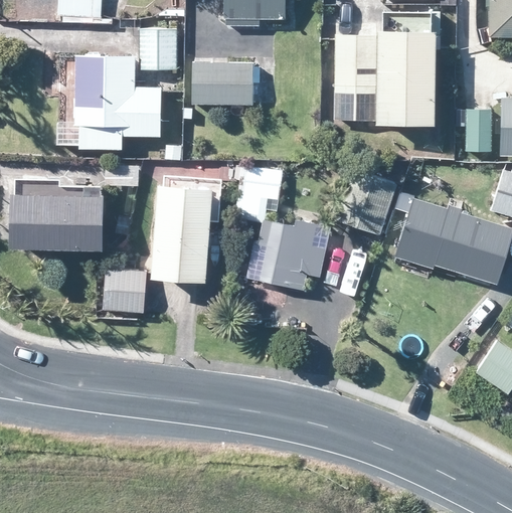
[(56,0),(56,17),(100,19),(100,0),(56,0)]
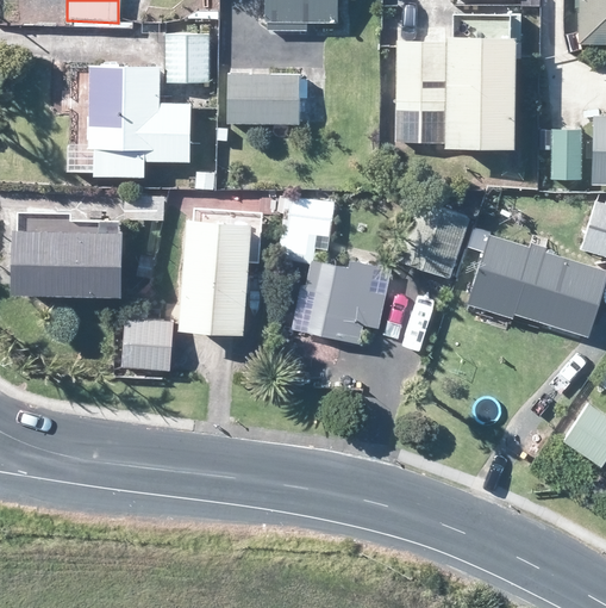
[(264,0),(264,24),(267,24),(267,31),(306,32),(306,24),(337,25),(337,0),(264,0)]
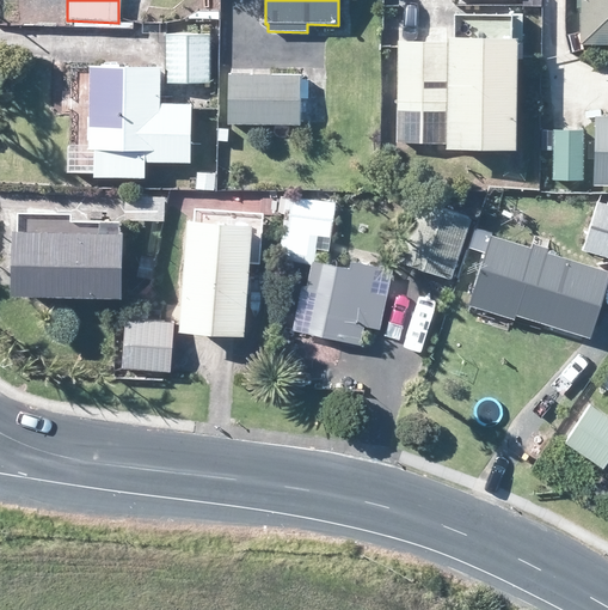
[(607,0),(581,0),(581,46),(607,46),(607,0)]
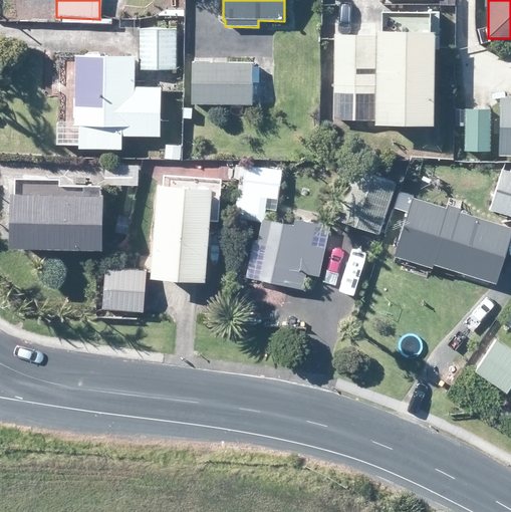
[(435,125),(436,32),(378,31),(378,39),(374,39),(374,25),(333,25),(332,121),(376,122),(376,124),(435,125)]
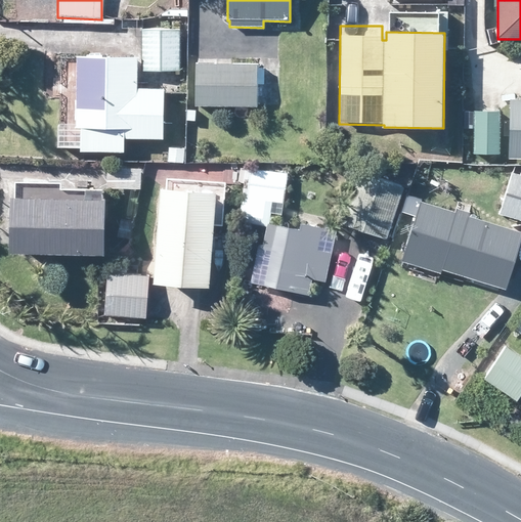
[(140,72),(179,72),(179,31),(141,31),(141,58),(140,72)]
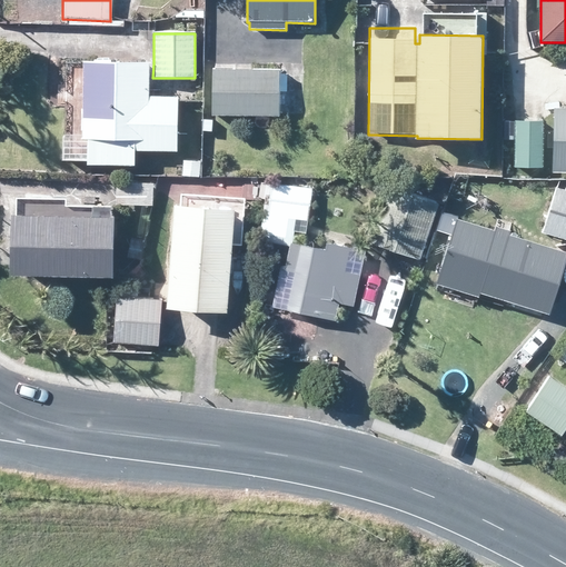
[(178,151),(179,98),(149,98),(149,63),(85,61),(82,139),(88,139),(88,165),(135,166),(135,150),(178,151)]
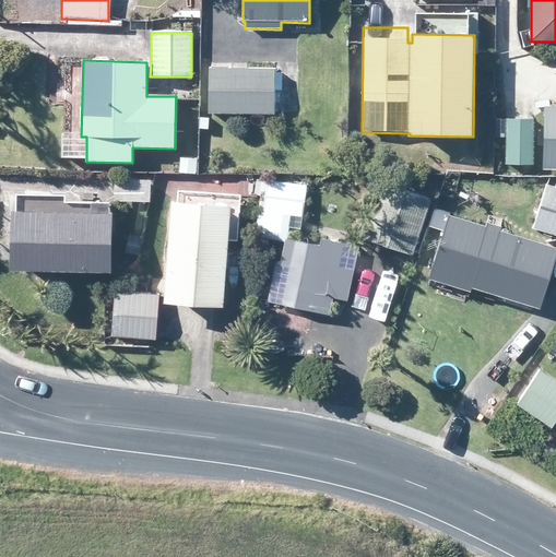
[(252,140),(284,140),(285,115),(299,115),(299,69),(209,69),(209,115),(275,115),(275,120),(253,119),(252,140)]
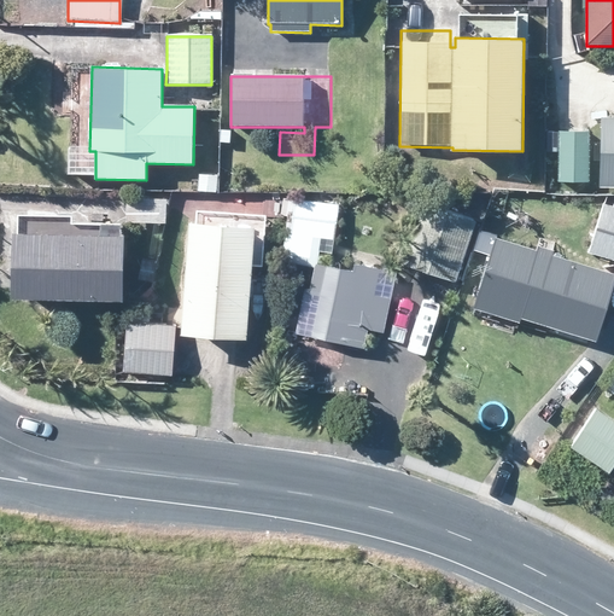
[(613,187),(613,118),(601,118),(600,189),(613,187)]
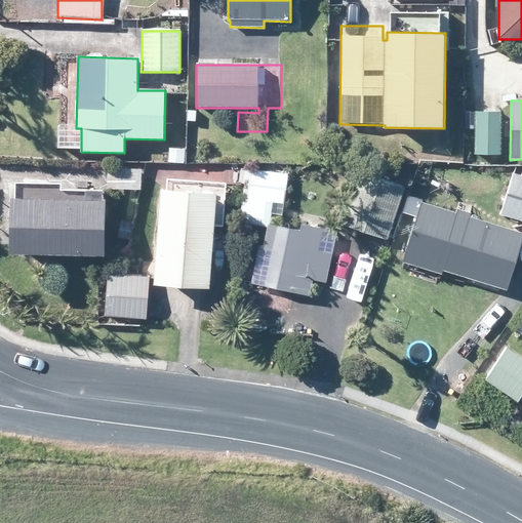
[(499,155),(499,112),(474,112),(473,154),(499,155)]
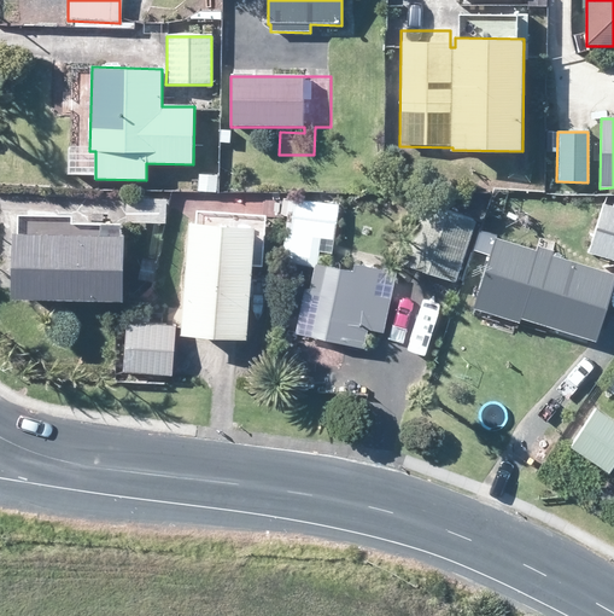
[(198,175),(198,193),(216,193),(216,175),(198,175)]
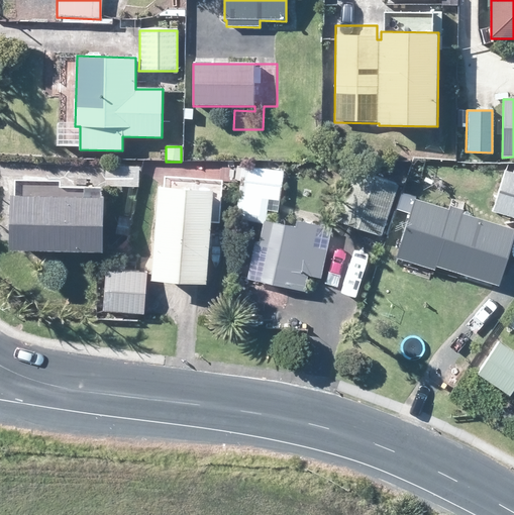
[(220,175),(237,176),(237,162),(220,162),(220,175)]
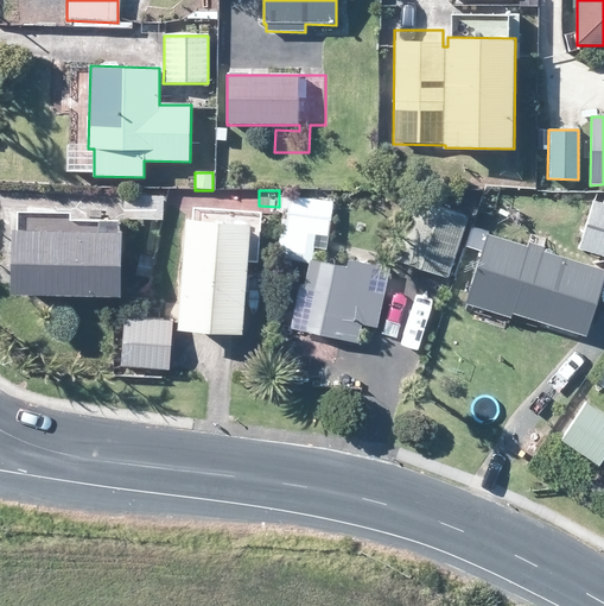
[(122,196),(122,219),(163,220),(163,196),(122,196)]
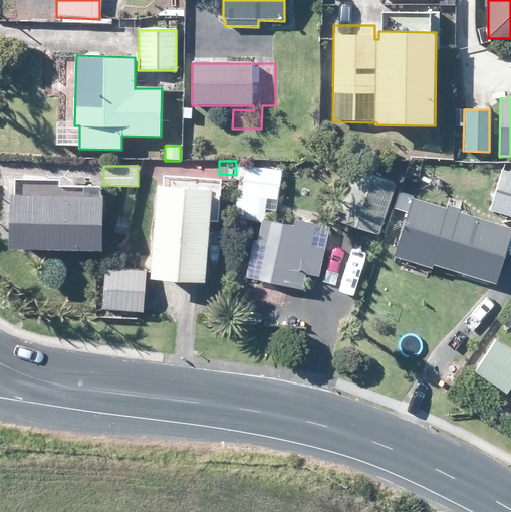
[(247,210),(249,198),(278,201),(281,170),(240,166),(235,210),(247,210)]
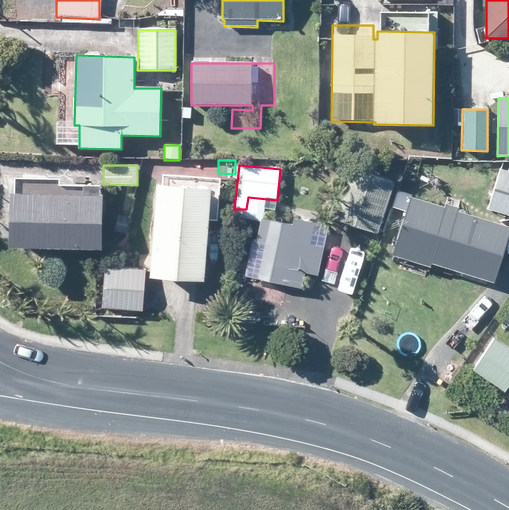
[(489,210),(508,216),(508,172),(501,170),(489,210)]
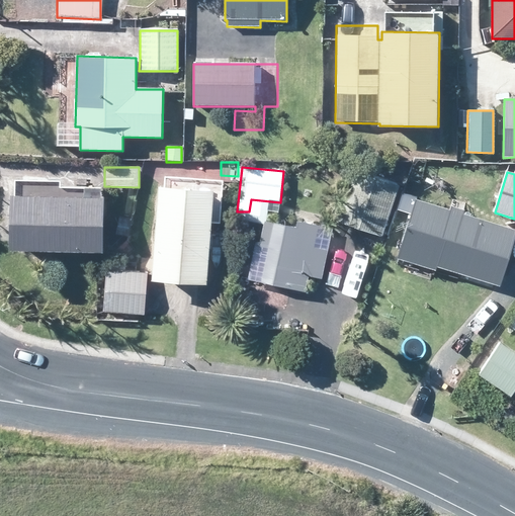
[(383,236),(397,186),(352,173),(337,223),(383,236)]
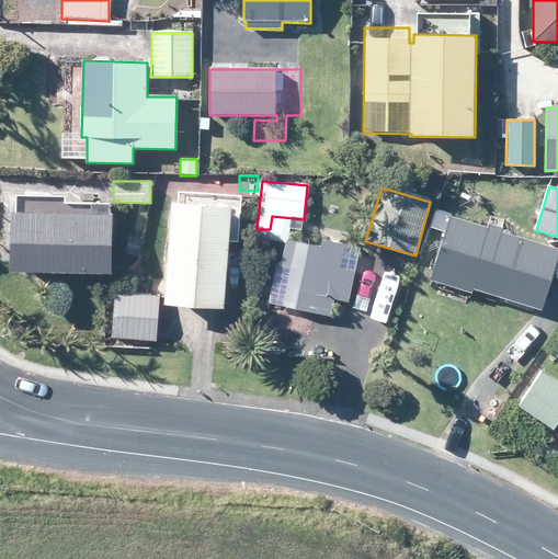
[(230,242),(232,207),(173,203),(167,297),(166,304),(225,308),(230,242)]
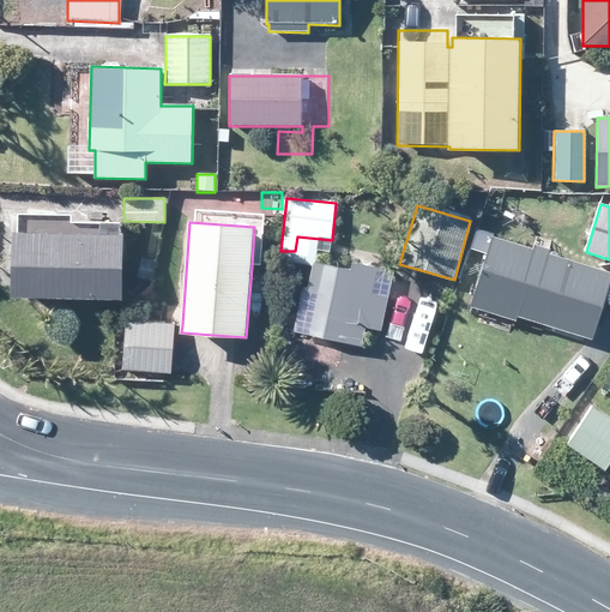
[(125,235),(124,235),(14,233),(14,245),(14,264),(13,298),(124,299),(125,235)]
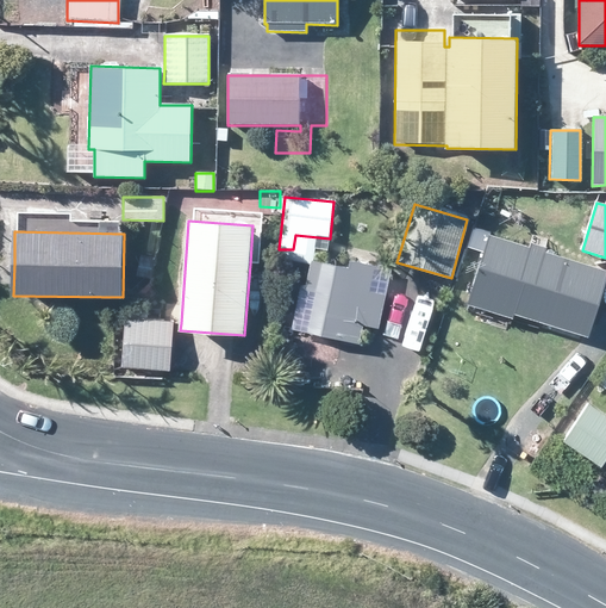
[(588,337),(605,279),(605,272),(545,254),(548,248),(532,243),(530,249),(489,236),(467,305),(513,320),(516,315),(588,337)]
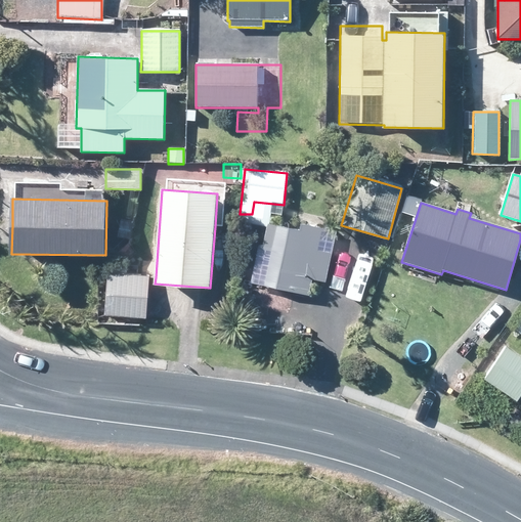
[(302,225),(300,231),(266,224),(262,247),(257,247),(250,285),(307,295),(310,280),(324,284),(335,233),(319,230),(319,228),(302,225)]
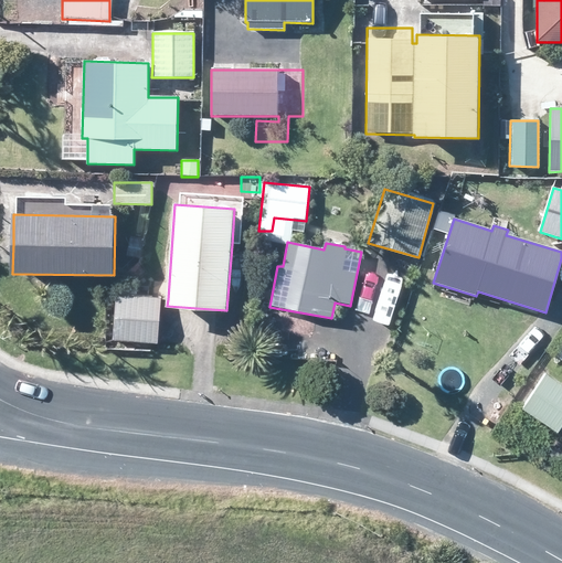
[(390,325),(400,286),(383,280),(372,320),(390,325)]
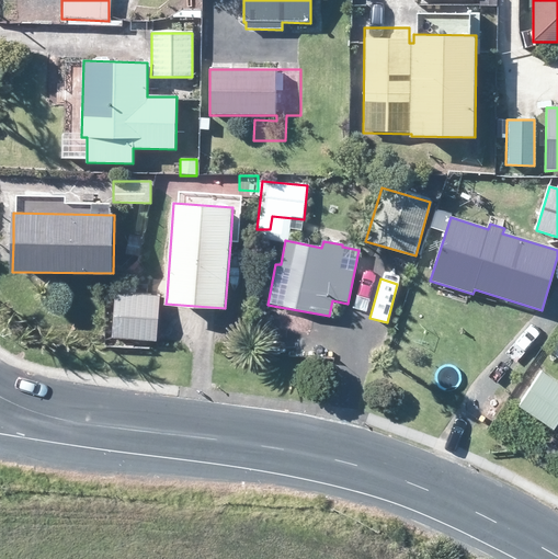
[(158,297),(146,296),(114,294),(112,339),(156,341),(158,297)]
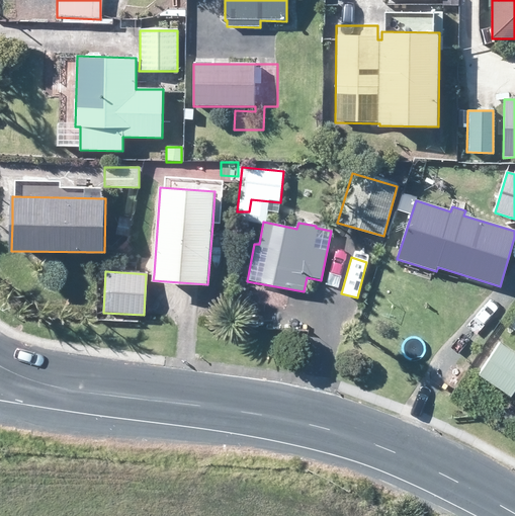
[(514,313),(506,326),(514,331),(514,329),(514,313)]
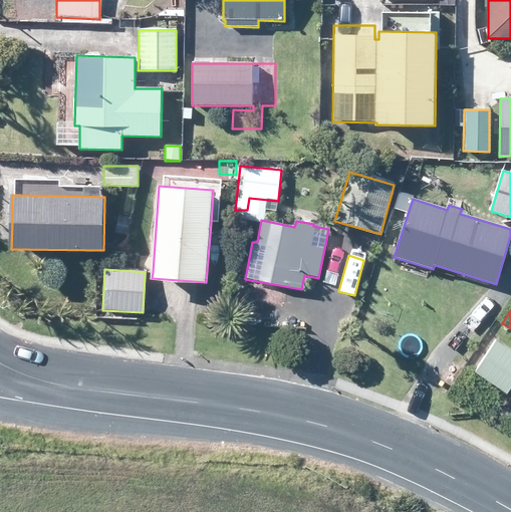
[(505,395),(510,386),(510,352),(495,341),(473,372),(505,395)]
